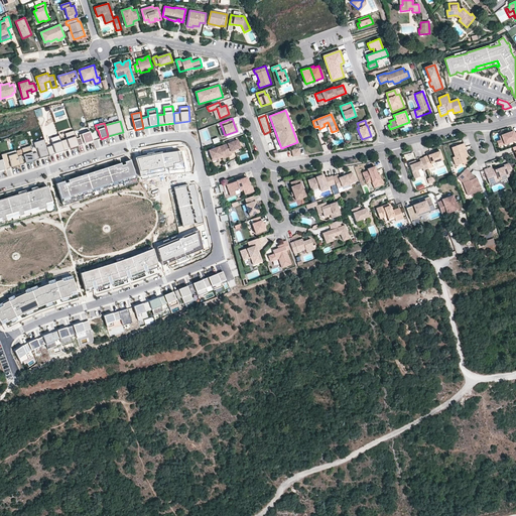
[(93,141),(89,127),(78,130),(80,138),(77,139),(79,146),(93,141)]
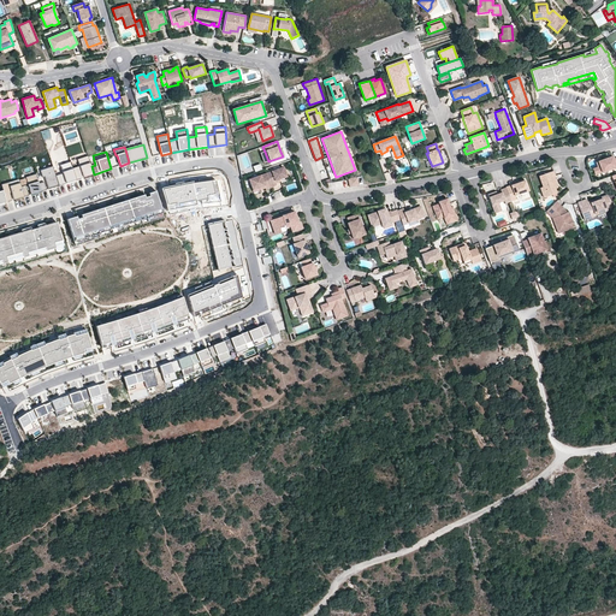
[(72,169),(76,181),(94,175),(92,166),(88,155),(77,159),(80,166),(72,169)]
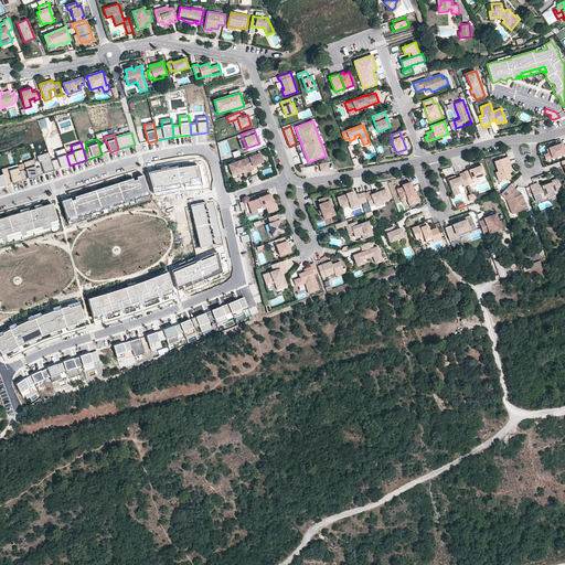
[(564,145),(563,146),(562,144),(548,148),(552,158),(564,153),(564,145)]
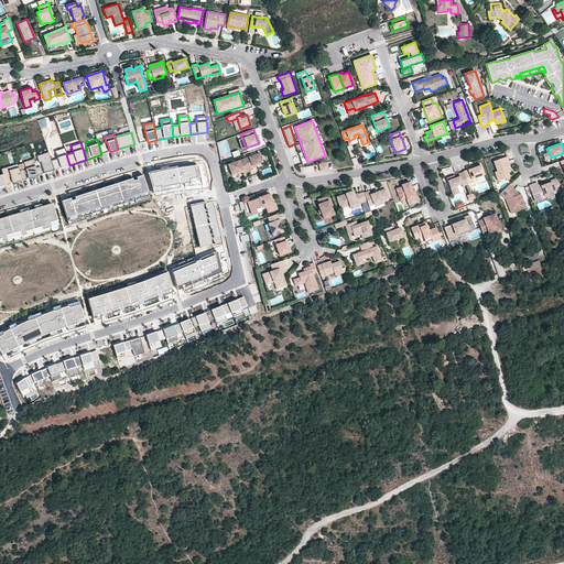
[(51,161),(54,170),(69,165),(66,154),(64,148),(55,151),(57,159),(51,161)]
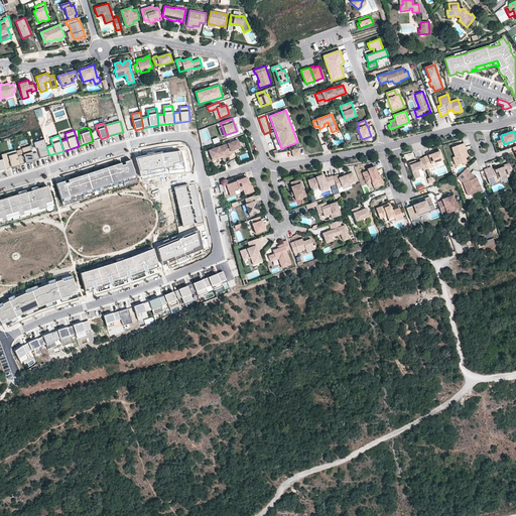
[(46,147),(44,139),(34,143),(35,149),(37,148),(40,158),(49,155),(46,147)]
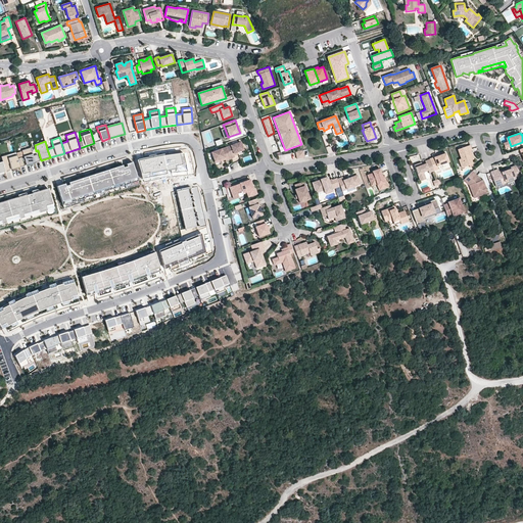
[(243,150),(240,142),(227,147),(231,158),(235,157),(234,155),(234,153),(238,152),(243,150)]
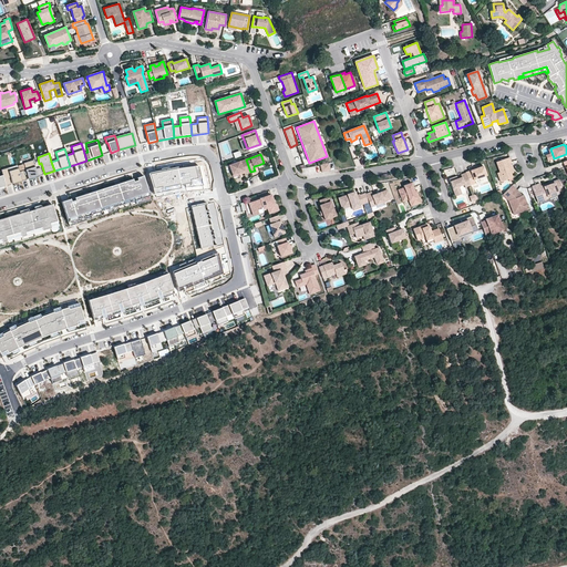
[(513,171),(509,163),(511,162),(509,157),(496,162),(500,172),(503,182),(513,178),(512,174),(511,171),(513,171)]
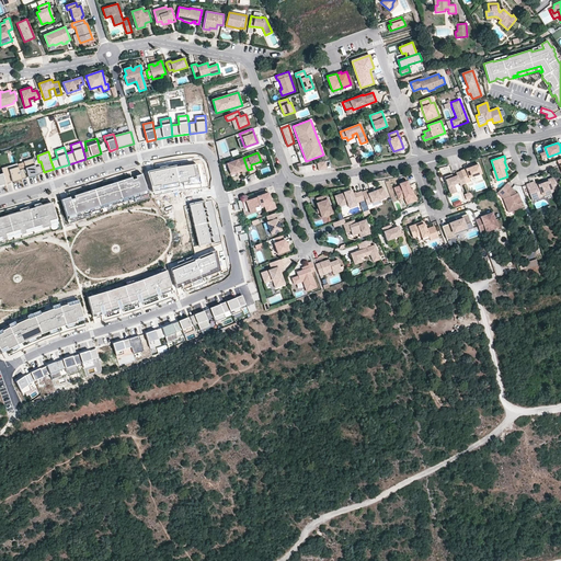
[(248,170),(243,158),(227,163),(230,173),(241,170),(241,171),(242,173),(248,171),(248,170)]
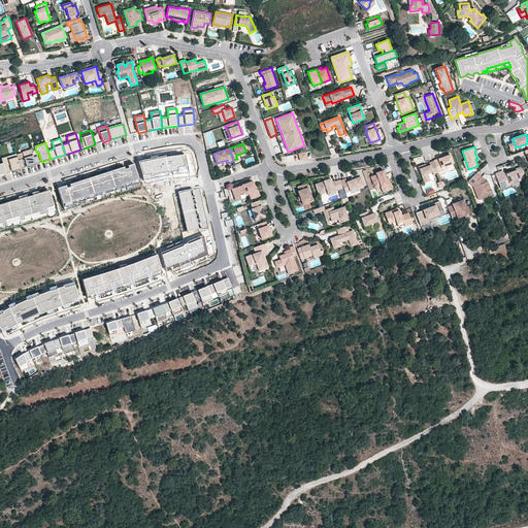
[(34,158),(31,150),(22,152),(27,167),(36,164),(34,158)]
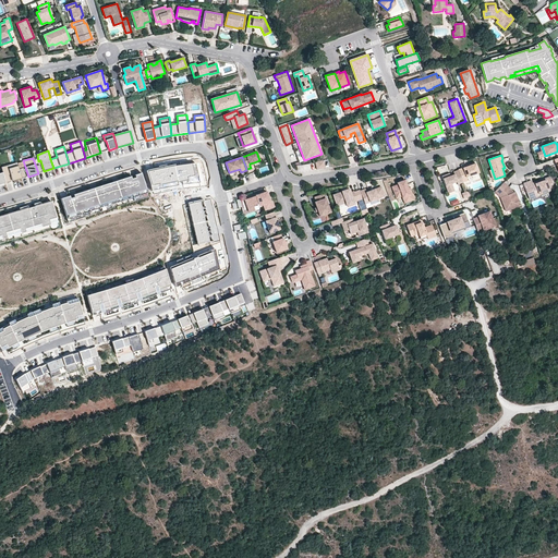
[(325,168),(324,160),(316,162),(317,170),(325,168)]
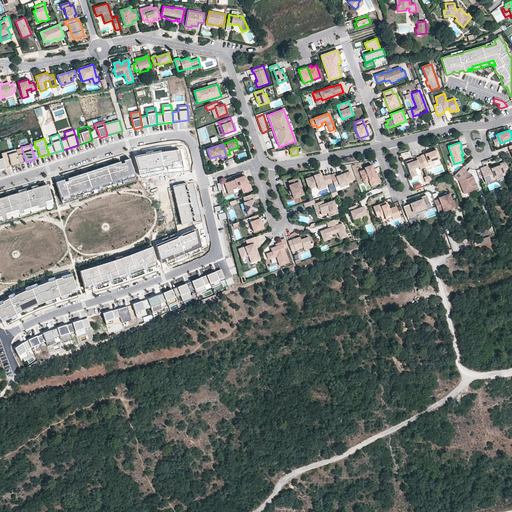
[(20,164),(17,155),(16,149),(1,153),(3,158),(5,168),(10,167),(8,160),(9,159),(11,166),(20,164)]
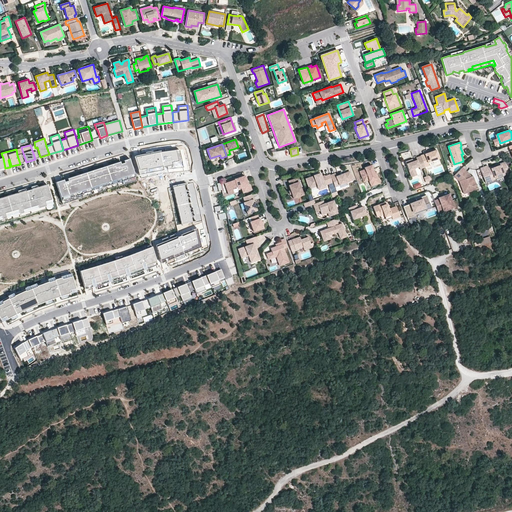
[(180,149),(135,157),(141,176),(164,170),(184,167),(180,149)]
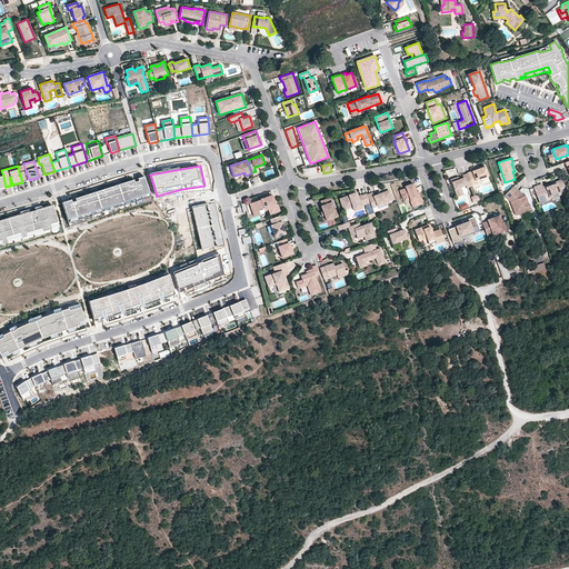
[(489,177),(485,167),(480,168),(477,169),(467,172),(468,173),(472,186),(477,185),(476,181),(489,177)]
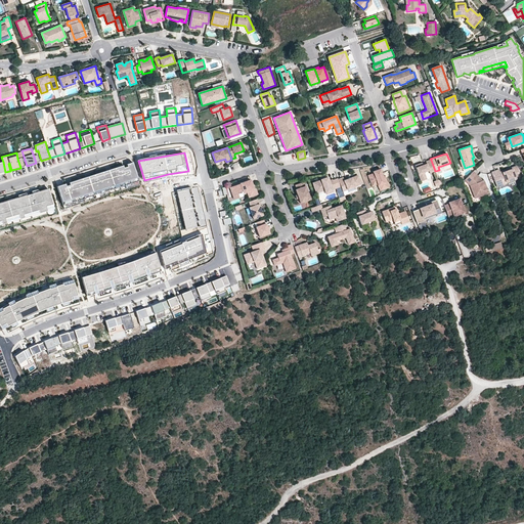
[(435,171),(431,160),(426,162),(427,164),(423,165),(421,166),(420,164),(415,166),(421,181),(427,179),(425,172),(429,171),(430,173),(435,171)]
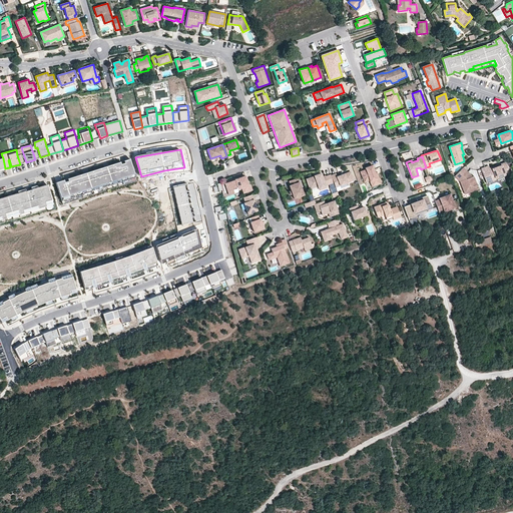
[(135,177),(133,168),(130,159),(56,182),(61,200),(135,177)]
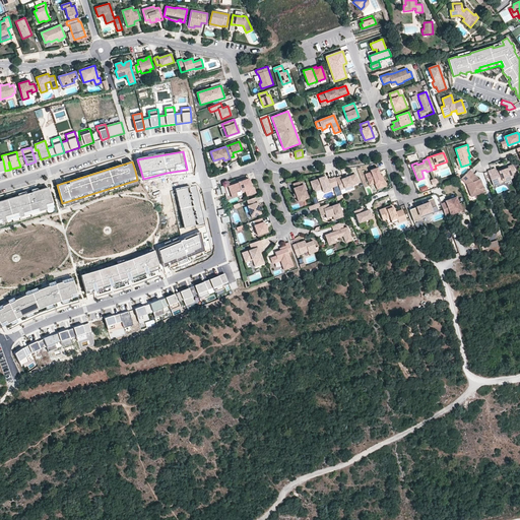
[(516,175),(513,165),(497,171),(496,169),(488,172),(491,180),(495,178),(497,184),(503,182),(503,181),(512,178),(511,177),(516,175)]
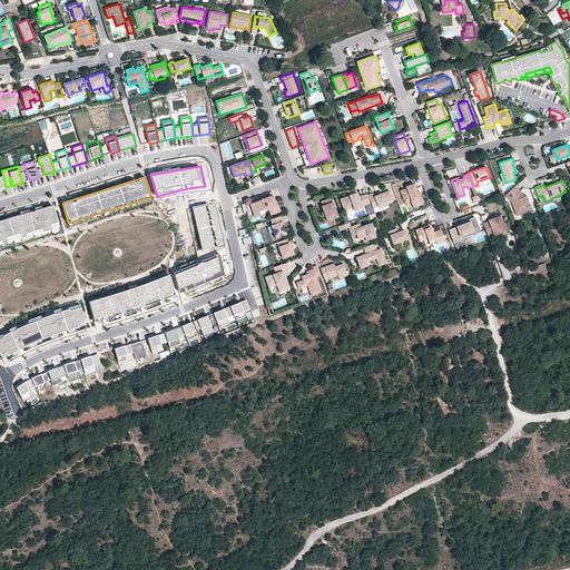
[(422,198),(420,194),(418,194),(416,192),(413,184),(405,187),(405,188),(400,190),(404,202),(410,199),(411,200),(412,205),(420,202),(419,199),(422,198)]
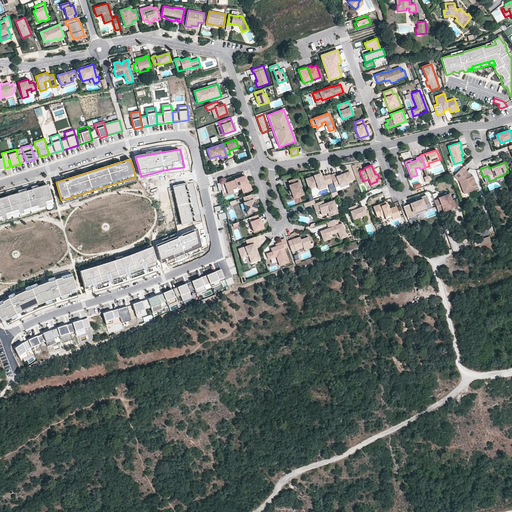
[(477,187),(473,176),(471,177),(462,168),(454,176),(459,181),(464,194),(471,191),(470,190),(477,187)]
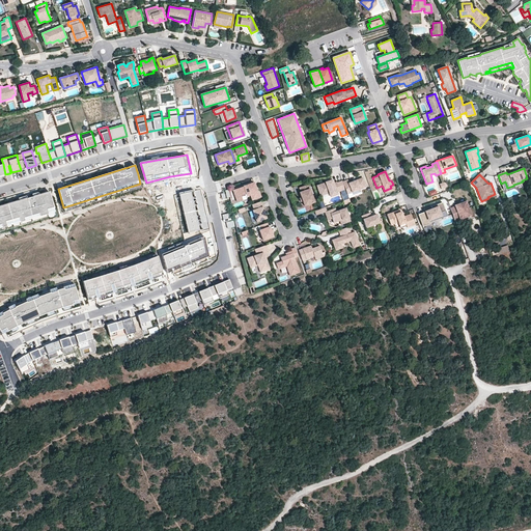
[(366,187),(362,178),(348,184),(347,180),(342,182),(345,189),(347,194),(352,192),(353,195),(361,192),(360,189),(366,187)]
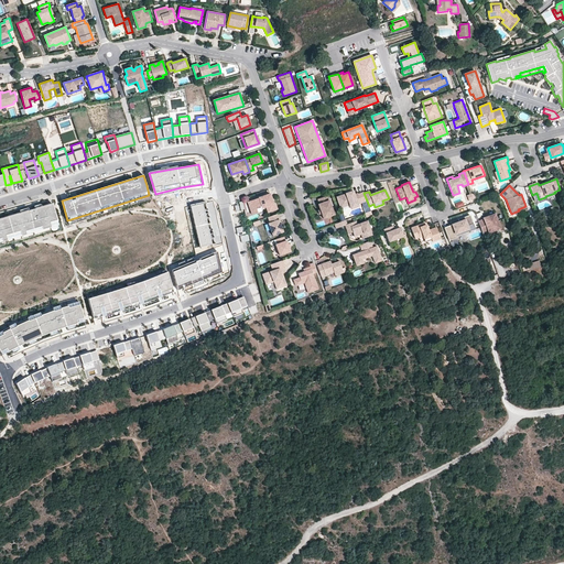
[(367,201),(364,193),(364,192),(358,194),(358,193),(354,195),(353,192),(336,197),(340,208),(349,205),(350,209),(358,206),(357,204),(367,201)]
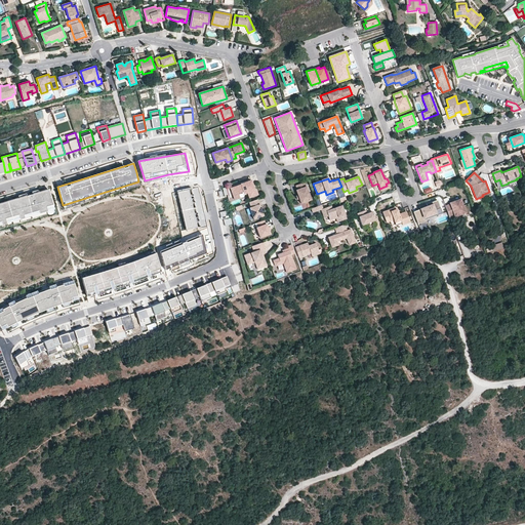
[(254,190),(251,180),(231,188),(234,197),(239,195),(238,194),(243,192),(244,194),(247,193),(249,198),(258,195),(256,190),(254,190)]
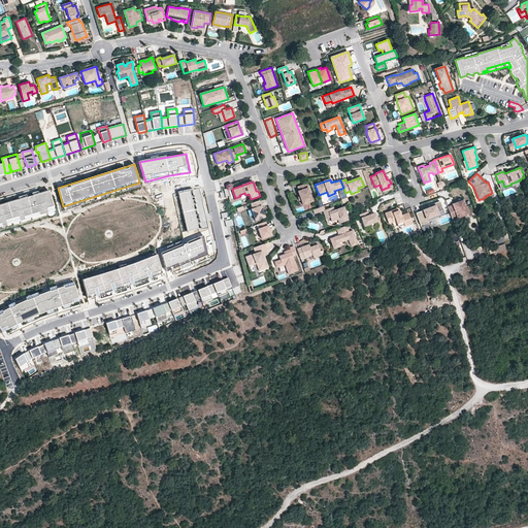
[(312,201),(306,184),(297,187),(299,191),(298,191),(299,196),(301,200),(302,205),(312,201)]
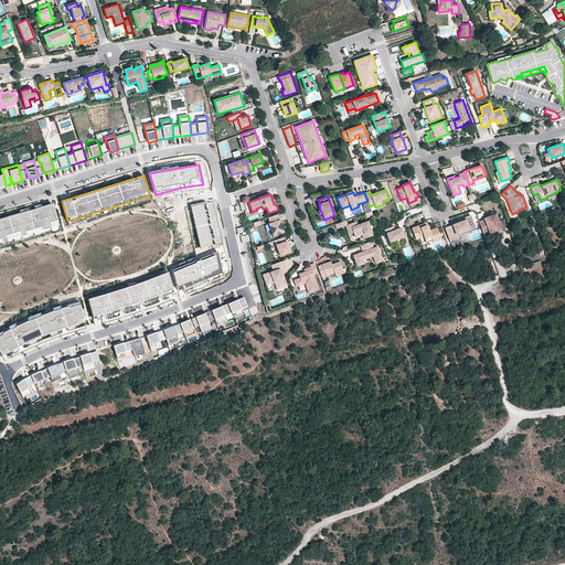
[(409,206),(419,202),(418,196),(415,198),(416,200),(408,203),(409,206)]
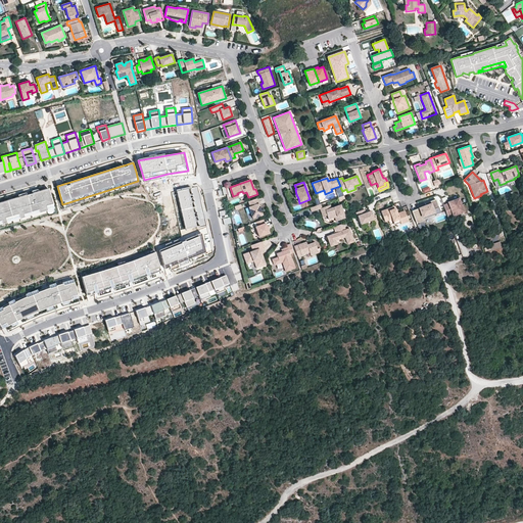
[(177,191),(185,230),(199,227),(191,188),(177,191)]
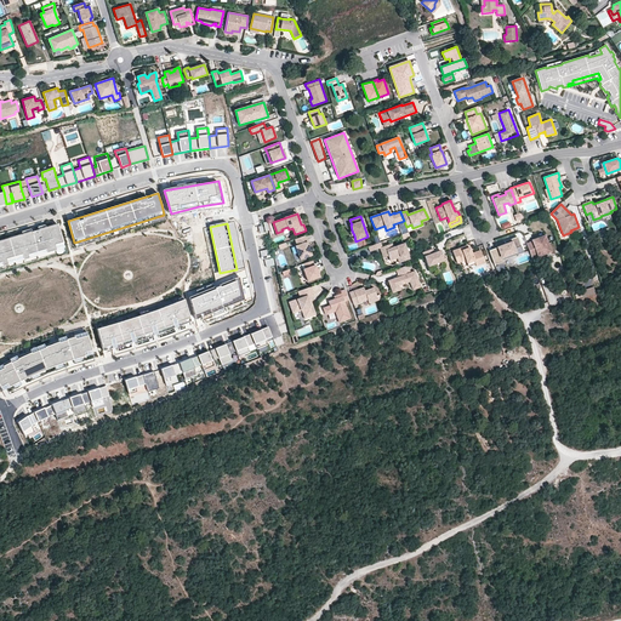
[(0,266),(64,248),(57,224),(0,240),(0,266)]
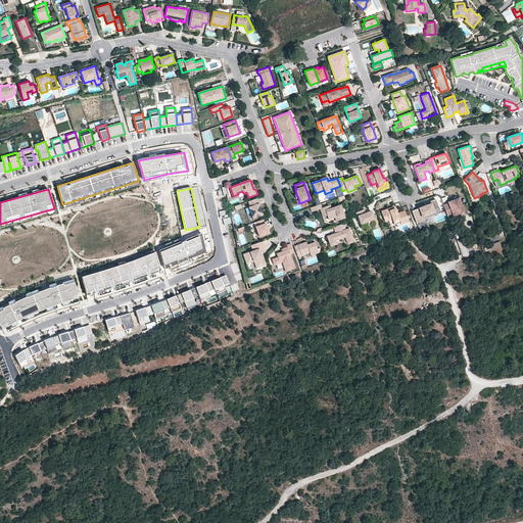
[(263,216),(256,198),(248,201),(249,206),(248,207),(252,219),(263,216)]
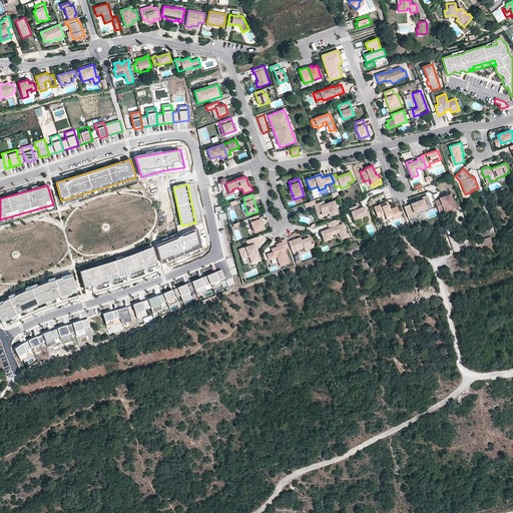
[(455,208),(450,194),(439,198),(440,199),(435,200),(439,212),(444,211),(444,212),(455,208)]
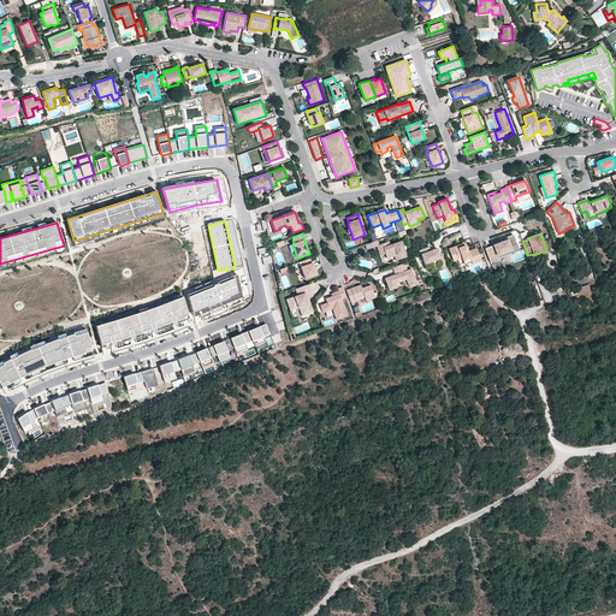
[(519,250),(514,235),(501,240),(501,242),(485,248),(491,262),(499,260),(498,258),(504,256),(503,254),(511,250),(513,253),(519,250)]
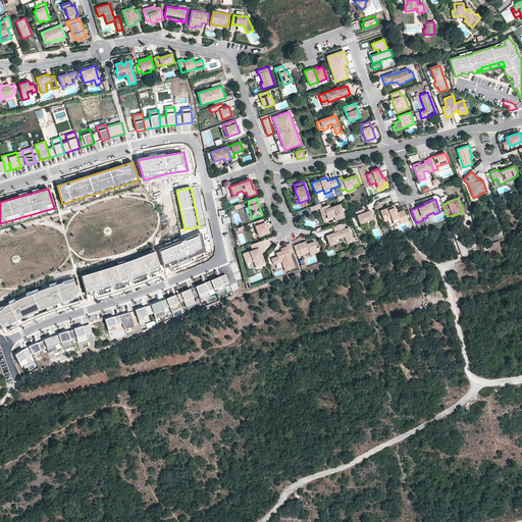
[(345,218),(340,205),(330,208),(329,205),(321,208),(319,204),(315,205),(310,208),(311,212),(319,209),(322,216),(326,215),(327,219),(334,217),(335,221),(345,218)]
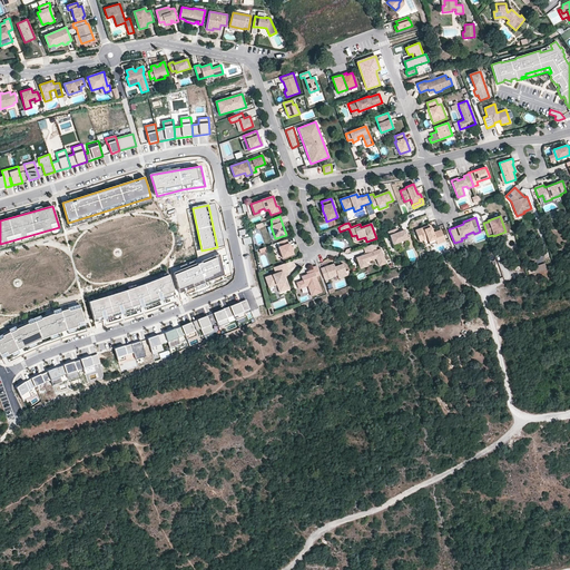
[(445,242),(441,229),(433,233),(431,227),(430,227),(424,229),(423,227),(415,231),(420,242),(428,238),(429,242),(435,239),(436,243),(438,244),(445,242)]
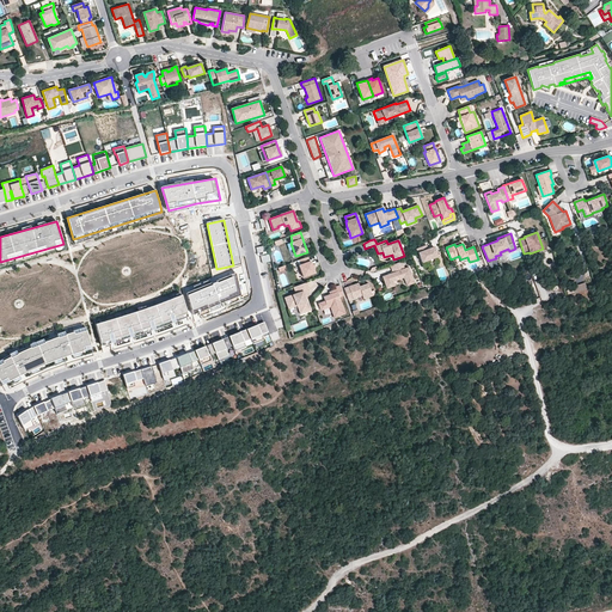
[(438,255),(434,248),(428,249),(426,250),(424,246),(416,249),(417,254),(418,252),(422,263),(438,257),(438,255)]
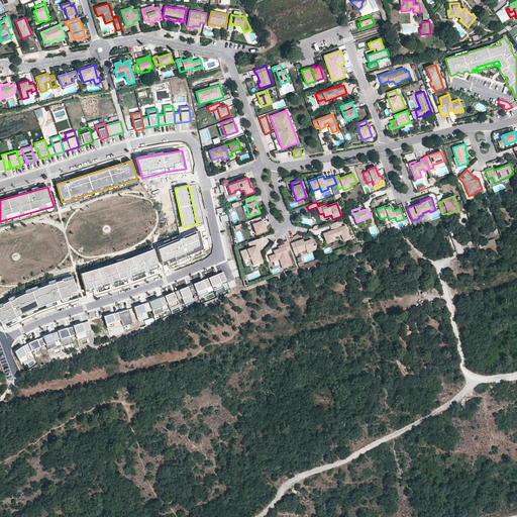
[(266,230),(263,220),(262,221),(260,217),(252,219),(254,223),(252,224),(256,234),(266,230)]
